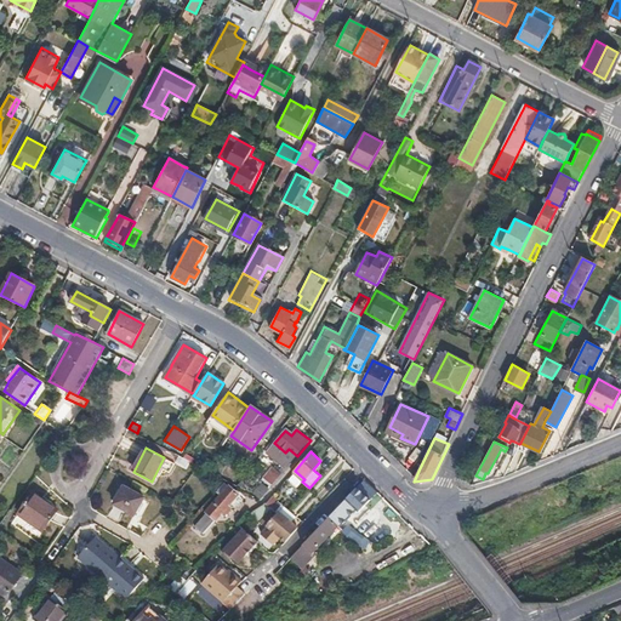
[(260,480),(272,486),(279,472),(268,466),(260,480)]
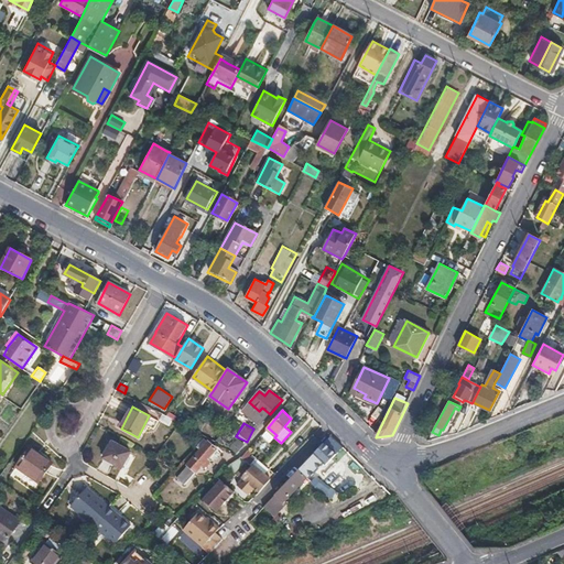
[(268,427),(261,435),(270,442),(274,437),(277,435),(268,427)]
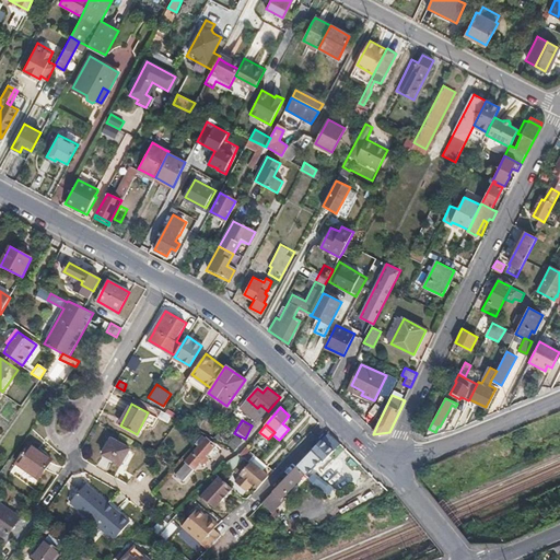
[(323,462),(340,444),(329,433),(303,461),(298,466),(304,474),(312,465),(315,468),(322,461),(323,462)]
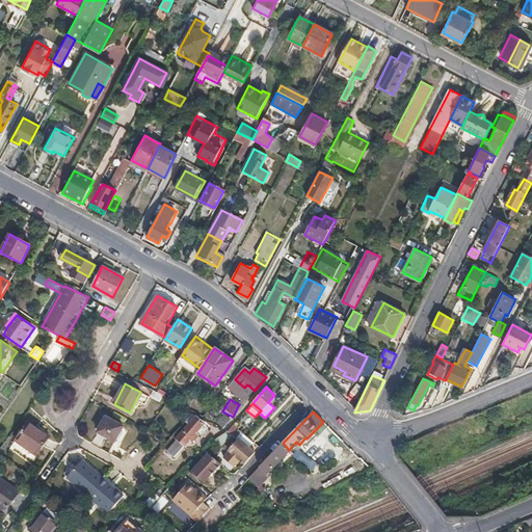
[(192,414),(186,421),(189,425),(178,437),(179,440),(168,450),(175,456),(189,441),(192,443),(196,437),(194,435),(204,424),(192,414)]
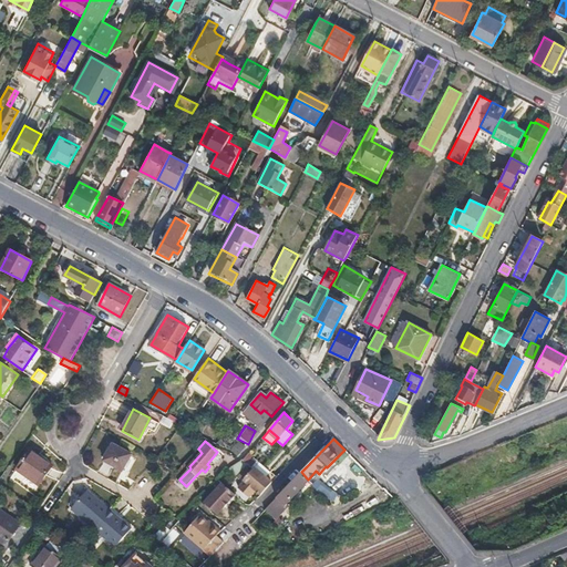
[(113,445),(106,460),(123,470),(131,455),(113,445)]
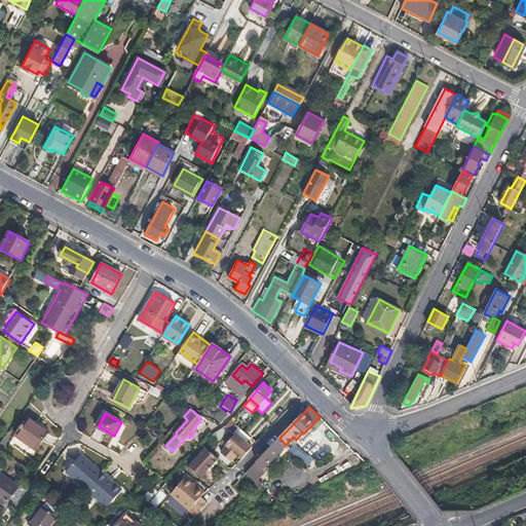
[(29,418),(16,436),(36,450),(49,431),(29,418)]
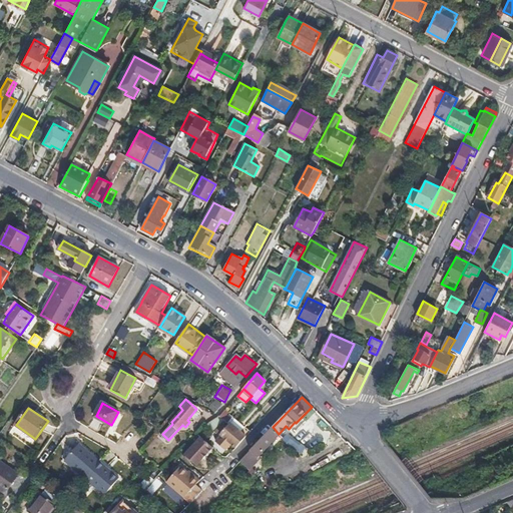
[(220,417),(224,420),(230,414),(225,409),(219,416),(220,417)]
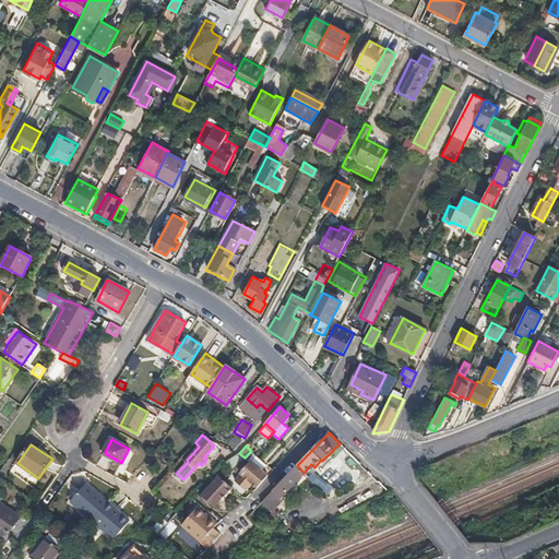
[(227,462),(227,464),(234,470),(245,458),(240,454),(227,462)]
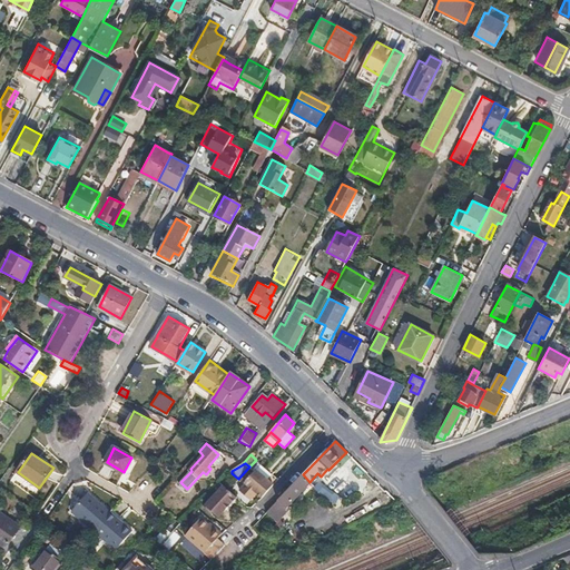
[(257,492),(262,497),(274,484),(256,469),(245,481),(246,483),(239,490),(251,499),(257,492)]
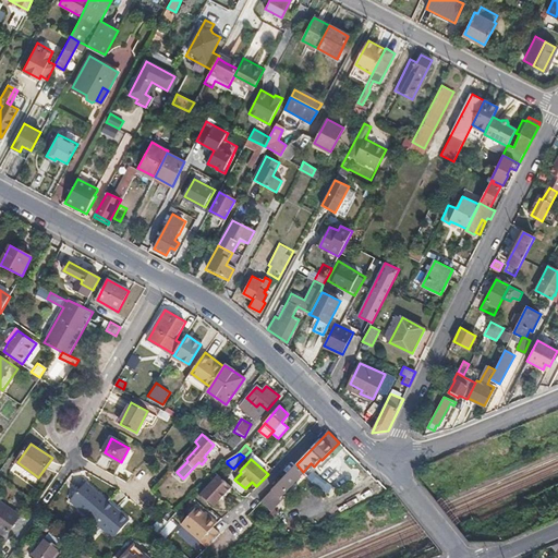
[(303,472),(296,464),(274,489),(280,496),(304,473),(303,472)]
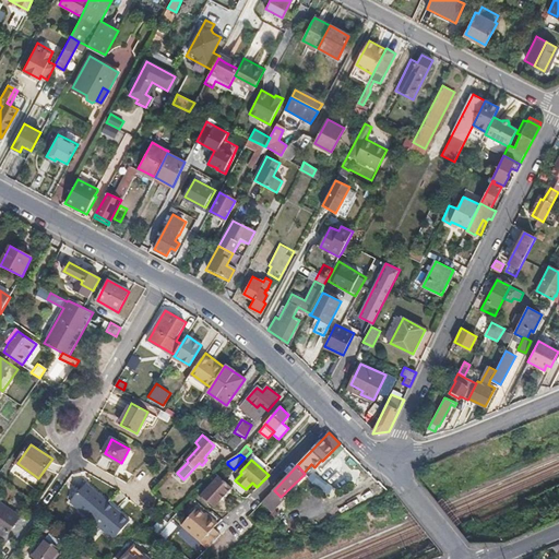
[(312,483),(323,471),(321,468),(320,468),(316,473),(313,472),(308,477),(308,478),(312,483)]
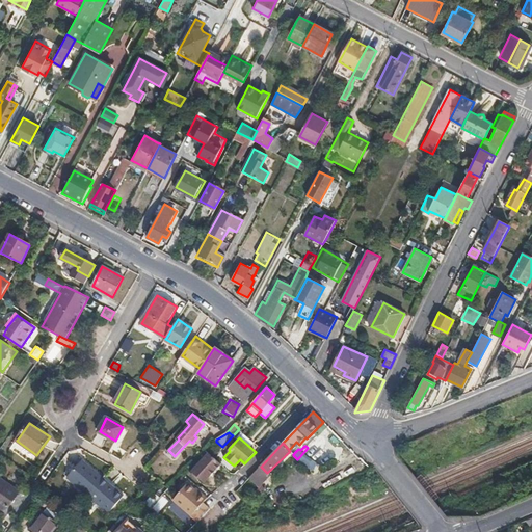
[(209,453),(206,456),(192,472),(204,482),(220,463),(209,453)]
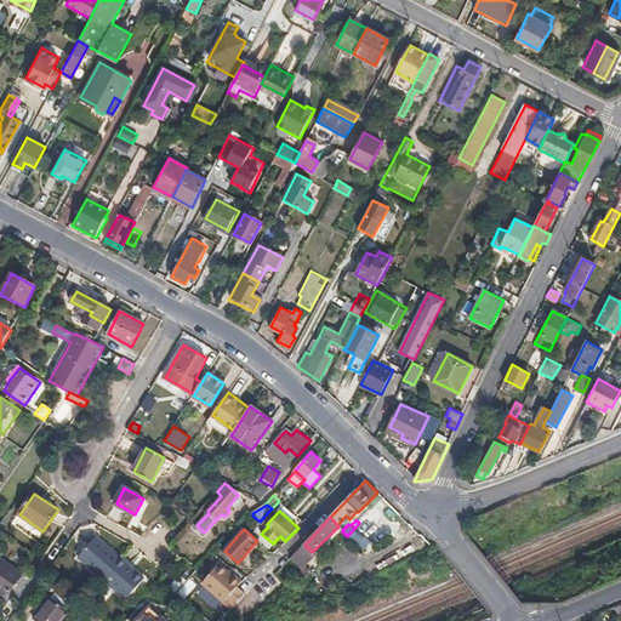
[(79,558),(103,577),(120,557),(97,537),(79,558)]
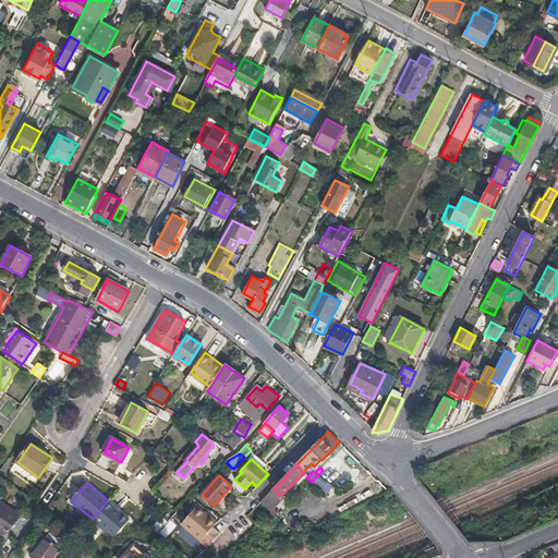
[(108,500),(93,519),(114,537),(130,520),(108,500)]
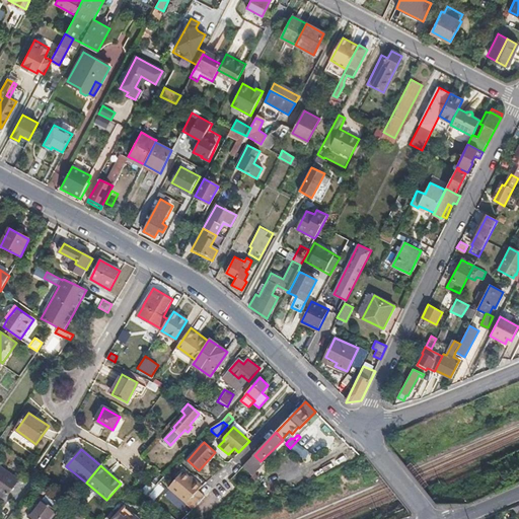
[(0,467),(0,494),(5,498),(18,480),(0,467)]
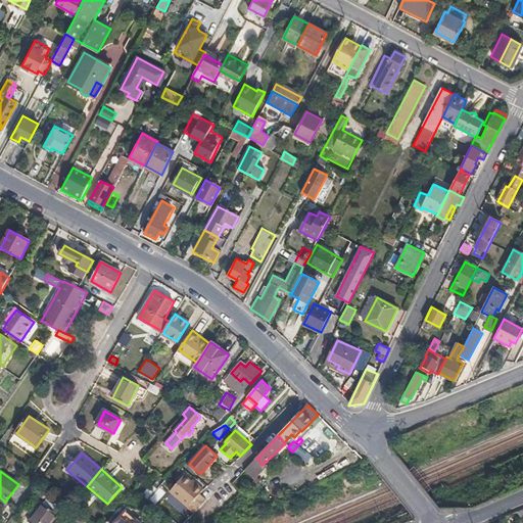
[(190,506),(195,511),(206,498),(201,494),(204,489),(198,483),(196,485),(191,480),(185,475),(172,490),(189,507),(190,506)]
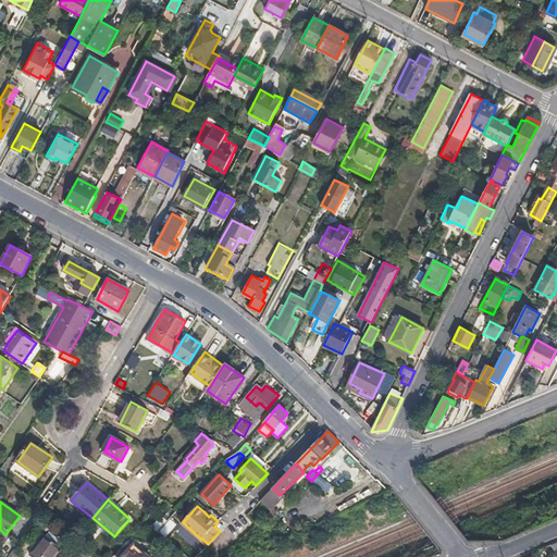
[(274,508),(264,519),(269,523),(280,514),(274,508)]
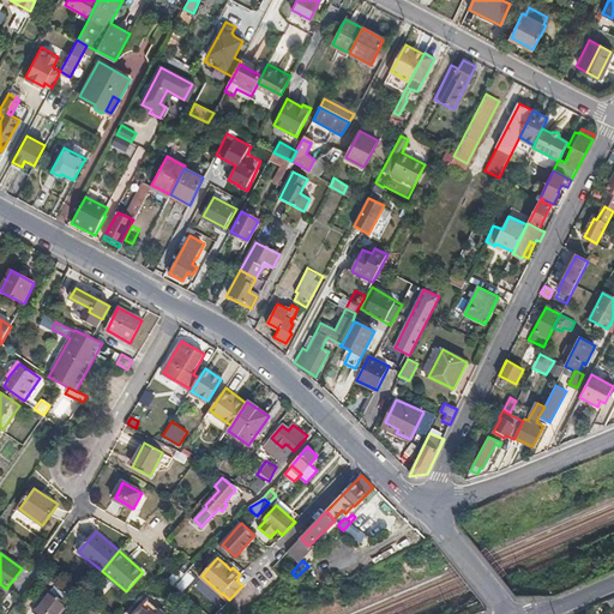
[(263,566),(217,613),(232,613),(250,596),(271,573),(263,566)]
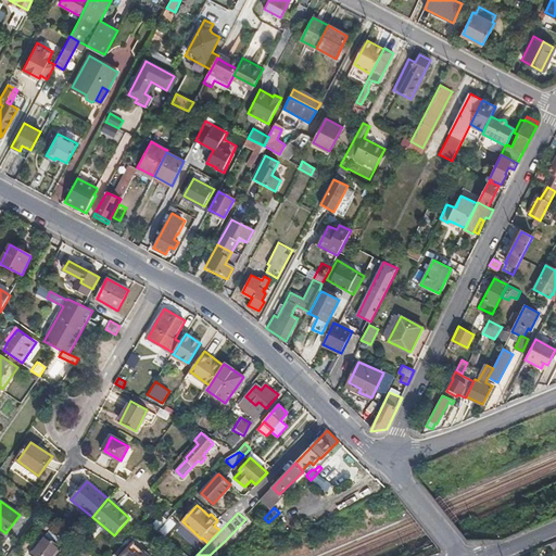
[(177,519),(173,515),(162,527),(166,530),(177,519)]
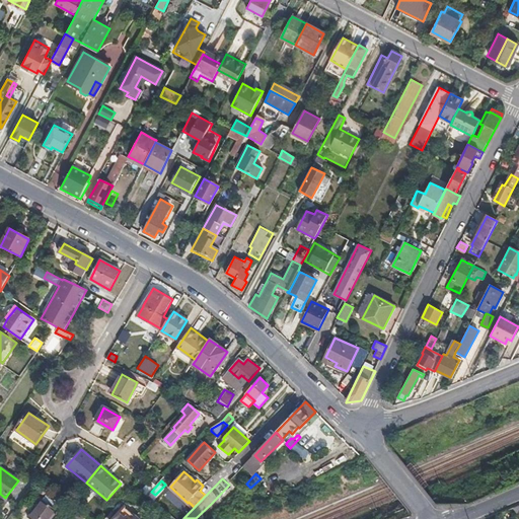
[(42,500),(28,517),(30,518),(51,518),(57,511),(42,500)]
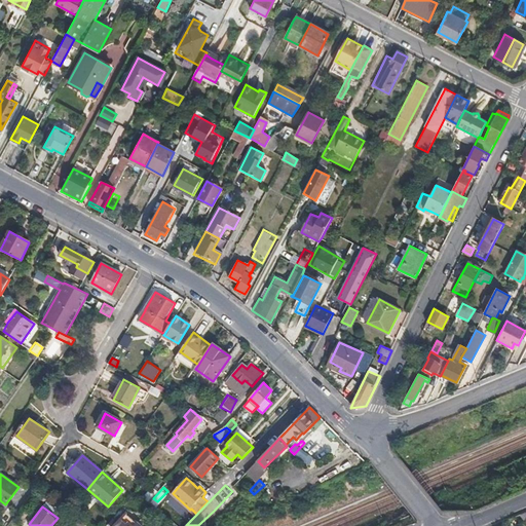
[(139,525),(126,515),(115,525),(139,525)]
